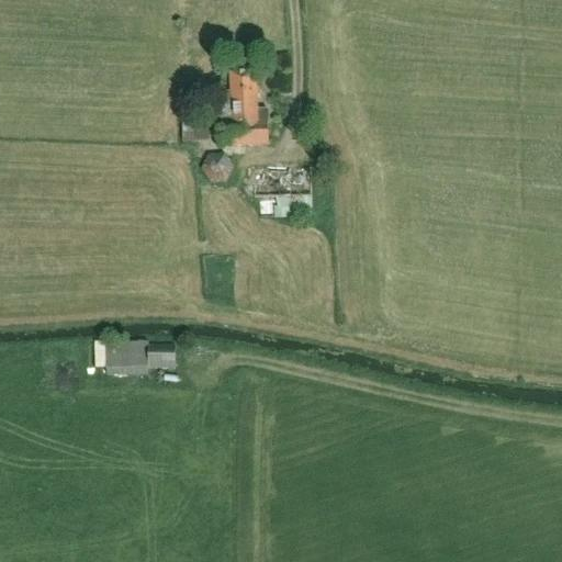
[(257,112),(256,75),(229,76),(231,93),(221,94),(222,112),(221,112),(222,148),(268,147),(267,111),(257,112)]
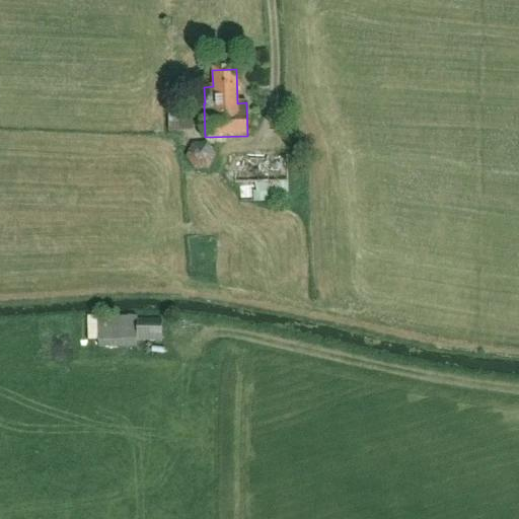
[(175,114),(175,97),(165,97),(165,114),(175,114)]
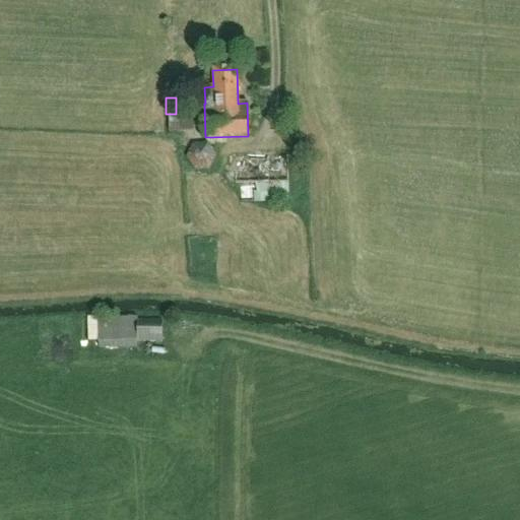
[(169,133),(194,132),(193,116),(169,117),(169,133)]
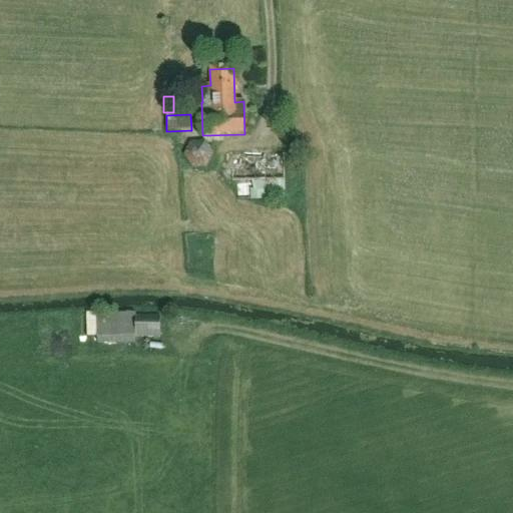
[(190,143),(183,158),(191,170),(206,170),(213,155),(206,143),(190,143)]
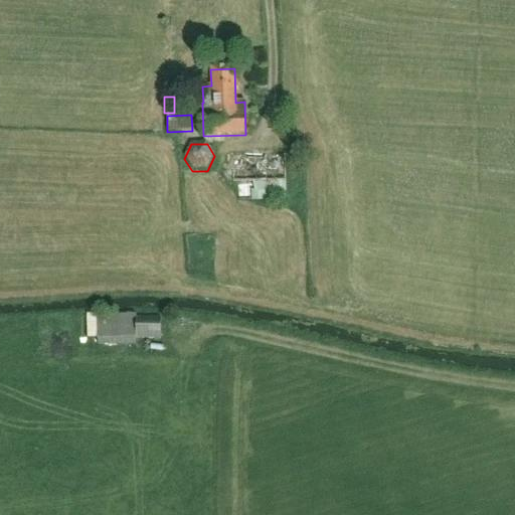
[(286,200),(286,156),(233,157),(233,182),(238,182),(238,202),(286,200)]
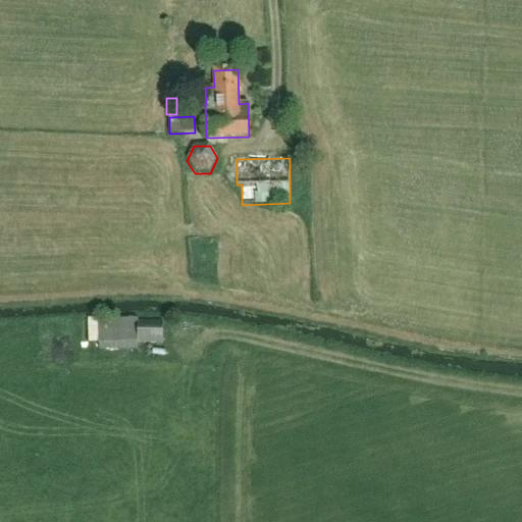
[(99,351),(138,351),(138,344),(162,344),(162,322),(138,322),(138,320),(100,320),(99,351)]
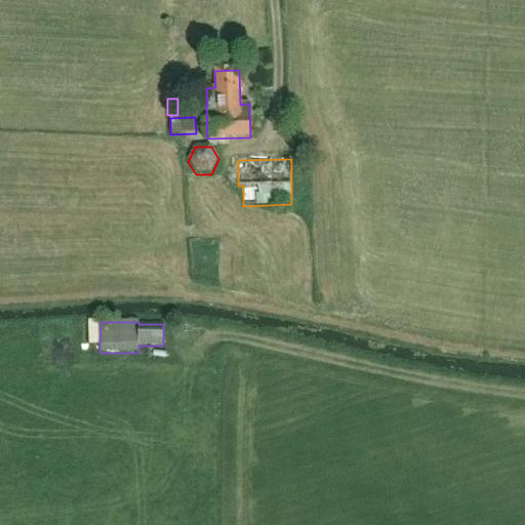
[(88,324),(87,351),(99,351),(99,325),(88,324)]
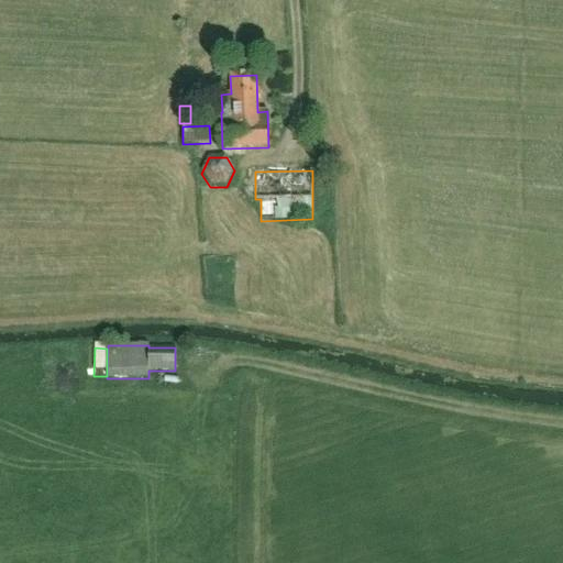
[(214,393),(214,405),(233,406),(234,394),(214,393)]
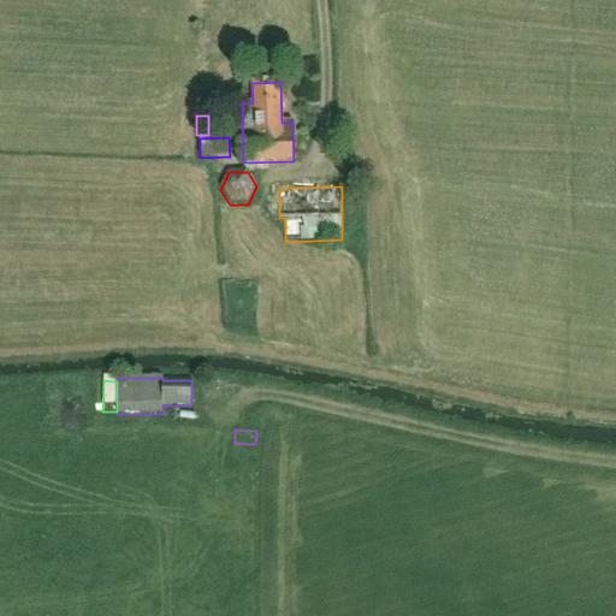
[(141,455),(140,442),(117,443),(118,456),(141,455)]
